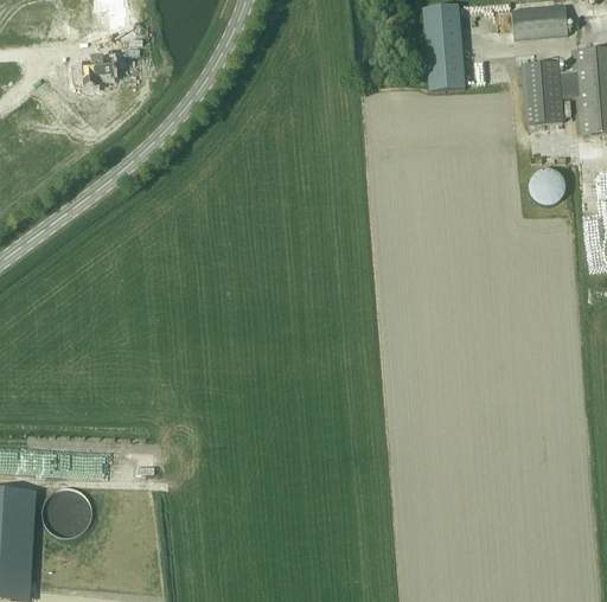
[(106,15),(107,27),(115,26),(115,24),(122,24),(122,14),(123,14),(123,5),(121,5),(121,0),(94,0),(95,11),(104,10),(104,15),(106,15)]
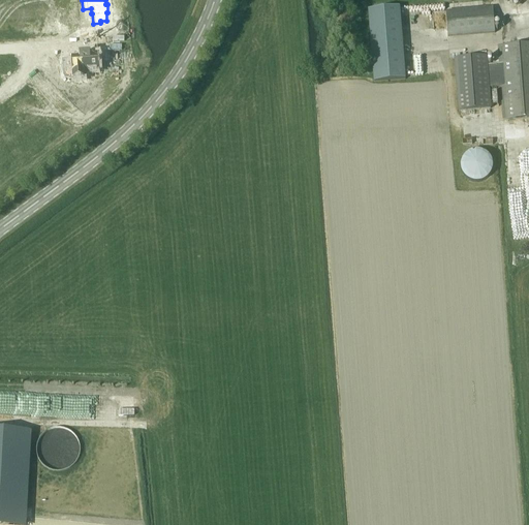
[(400,3),(368,6),(374,79),(406,75),(400,3)]
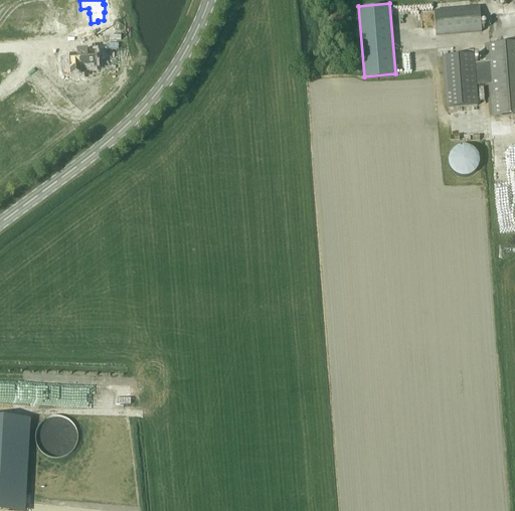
[(480,3),(435,7),(437,32),(482,28),(480,3)]
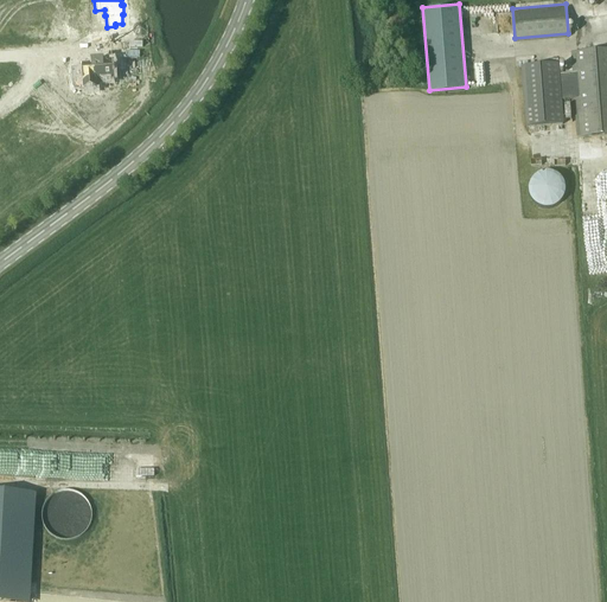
[(522,63),(526,122),(564,120),(562,96),(575,95),(577,133),(606,130),(606,45),(572,49),(573,70),(560,70),(558,59),(522,63)]
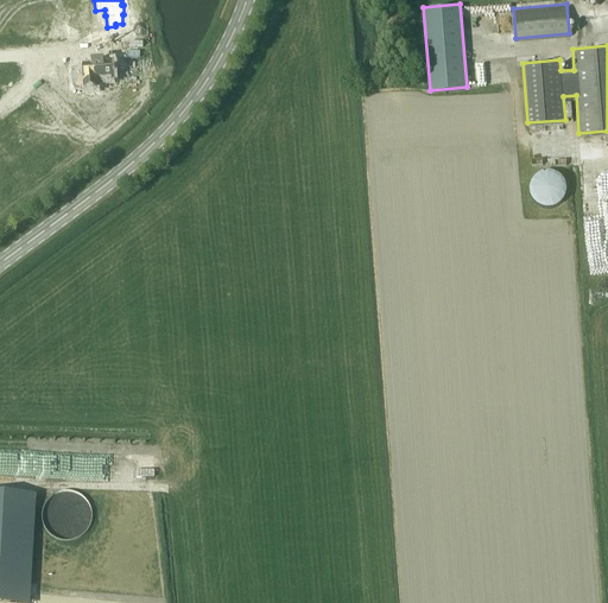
[(90,59),(81,59),(81,62),(71,63),(73,81),(82,81),(82,83),(96,82),(95,75),(113,74),(113,68),(114,68),(114,65),(113,65),(112,57),(102,58),(102,56),(90,57),(90,59)]
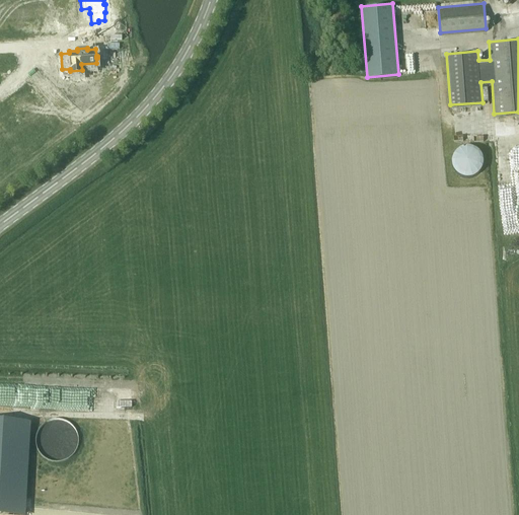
[(459,144),(460,172),(488,171),(487,143),(459,144)]
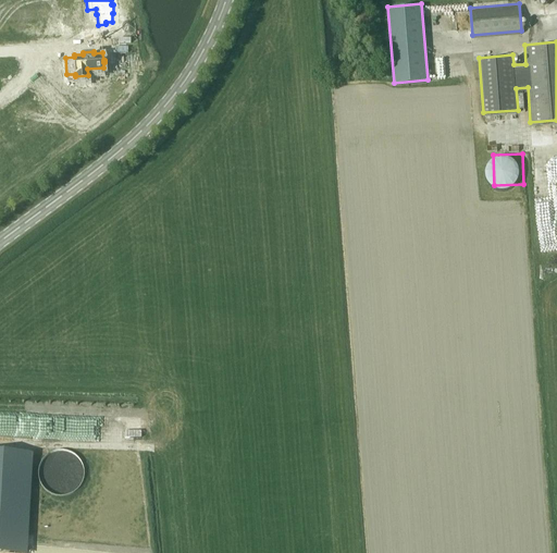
[(540,171),(543,183),(556,177),(556,176),(554,167),(540,171)]
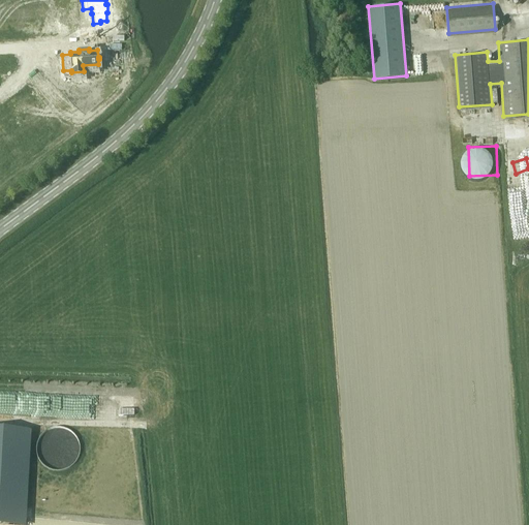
[(39,454),(43,460),(50,464),(56,466),(63,466),(70,464),(76,460),(80,454),(82,448),(82,440),(79,434),(74,429),(69,425),(62,423),(56,423),(50,425),(43,429),(40,435),(38,441),(37,448),(39,454)]
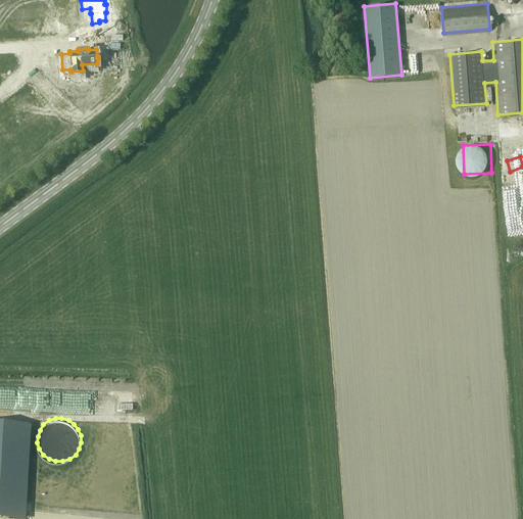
[(0,516),(26,518),(31,422),(0,420),(0,516)]
